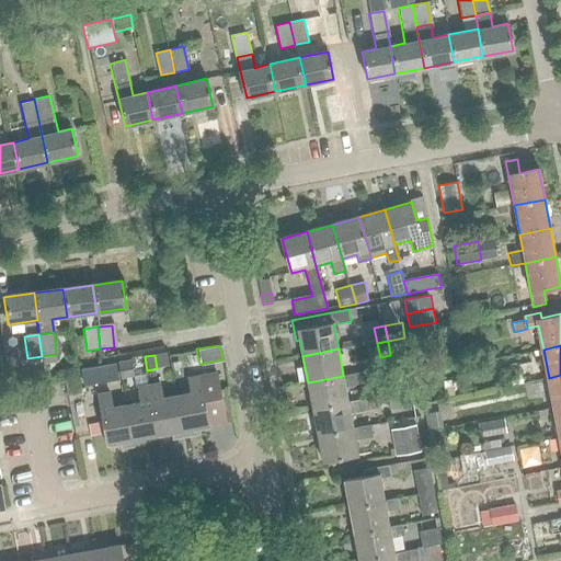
[(135,377),(130,359),(117,362),(122,379),(135,377)]
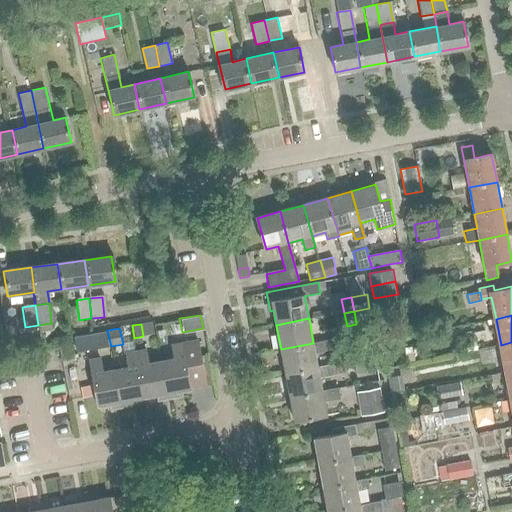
[(343,337),(313,343),(281,349),(285,373),(318,367),(315,353),(345,347),(343,337)]
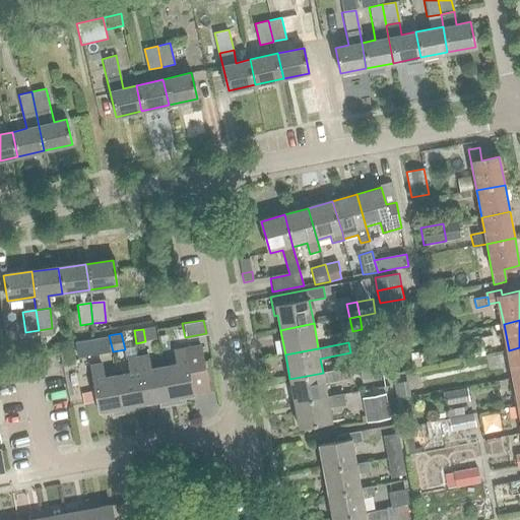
[(60,346),(64,368),(77,366),(75,356),(73,344),(60,346)]
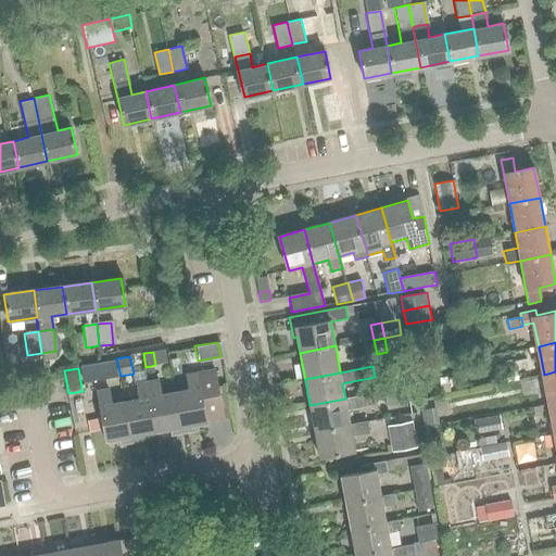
[(189,391),(176,394),(184,432),(193,430),(192,425),(205,422),(206,422),(224,419),(220,399),(218,387),(215,370),(187,376),(189,391)]
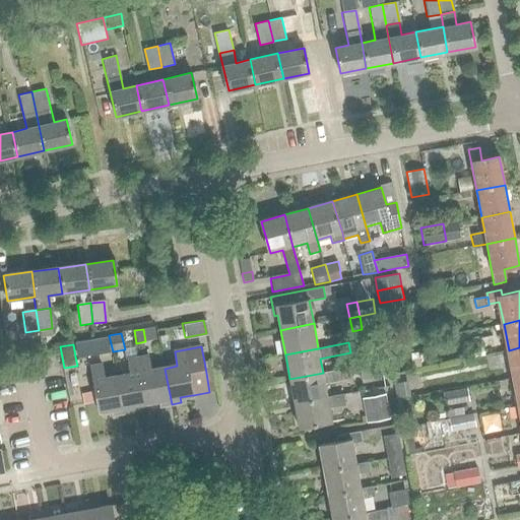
[(472,349),(473,358),(484,356),(483,347),(472,349)]
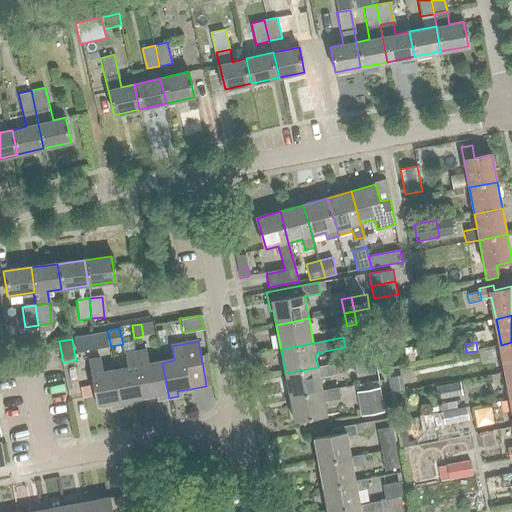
[(506,372),(511,370),(511,342),(501,345),(506,372)]
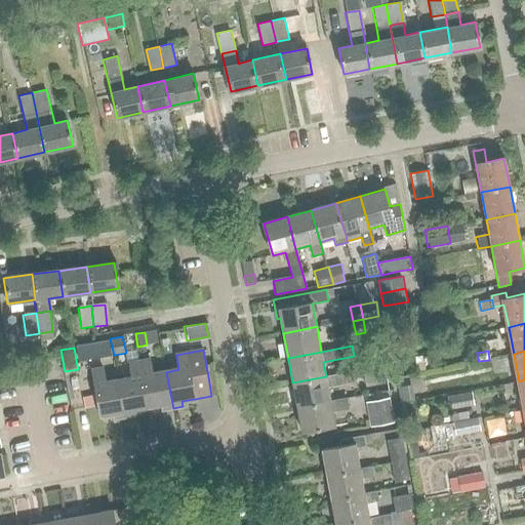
[(422,357),(414,358),(417,372),(425,371),(422,357)]
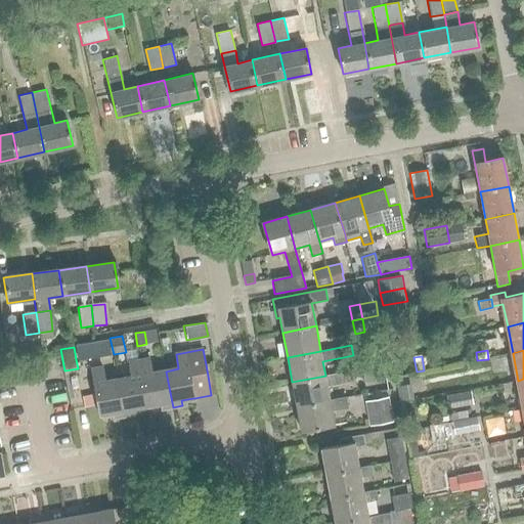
[(150,359),(140,361),(148,407),(161,405),(162,409),(173,407),(166,372),(154,374),(150,359)]
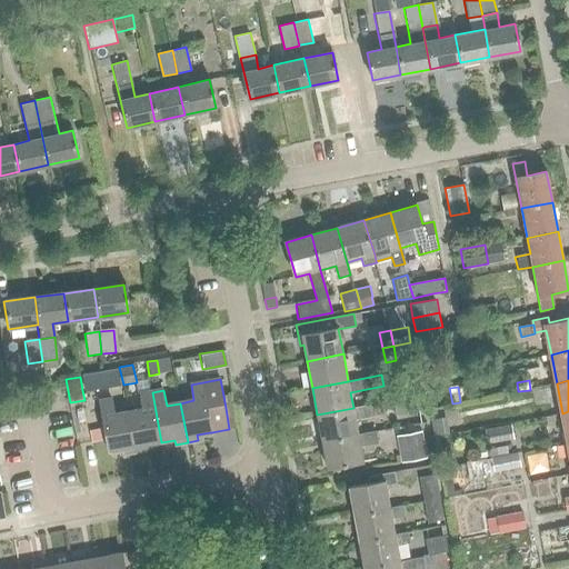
[(130,413),(138,452),(148,450),(147,446),(161,442),(152,392),(141,396),(143,410),(130,413)]
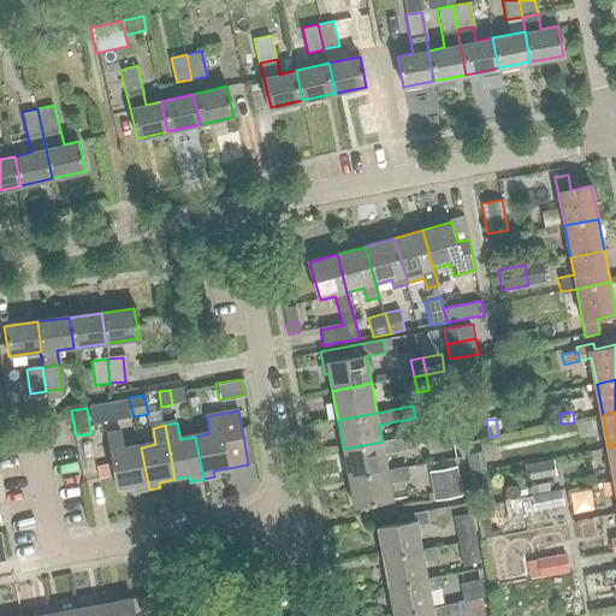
[(455,428),(426,434),(428,450),(457,445),(455,428)]
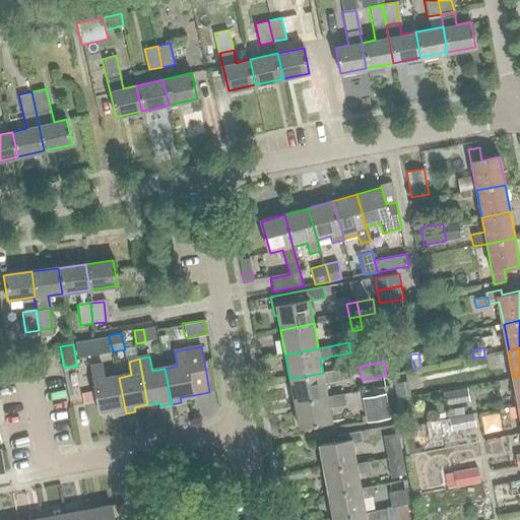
[(126,413),(119,378),(106,380),(103,366),(92,368),(95,381),(93,382),(101,413),(114,410),(115,415),(126,413)]
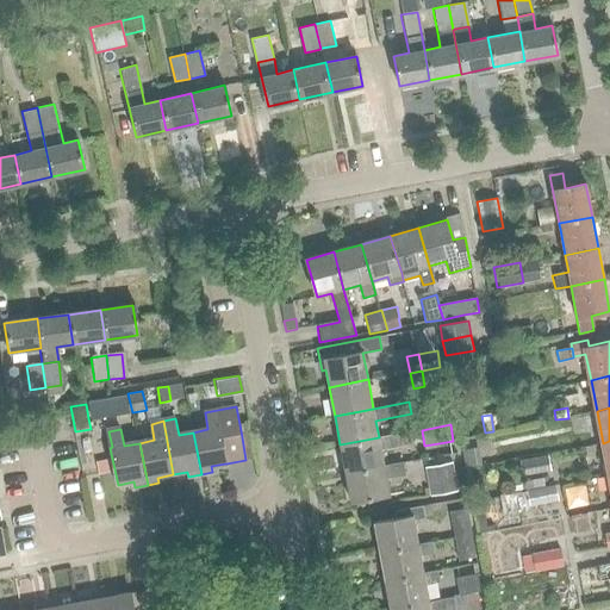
[(340,444),(346,473),(384,466),(381,450),(408,444),(405,431),(400,433),(379,437),(340,444)]
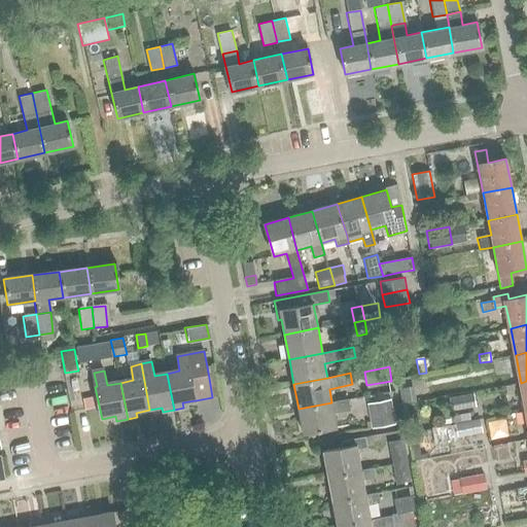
[(403,405),(419,401),(416,387),(401,390),(403,405)]
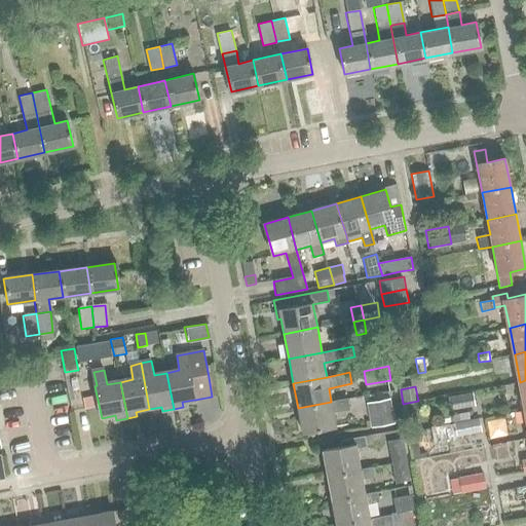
[(476,407),(473,392),(447,397),(450,412),(476,407)]
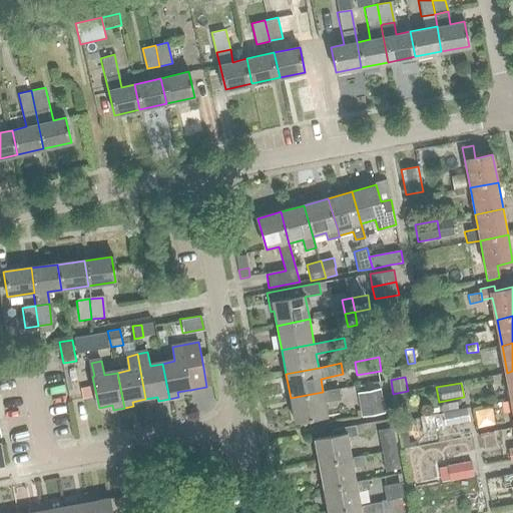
[(338,389),(323,392),(291,398),(296,422),(328,416),(325,401),(340,398),(338,389)]
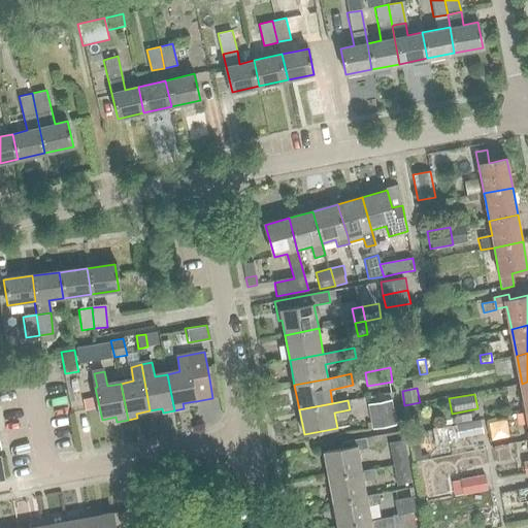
[(396,426),(392,400),(367,405),(372,430),(396,426)]
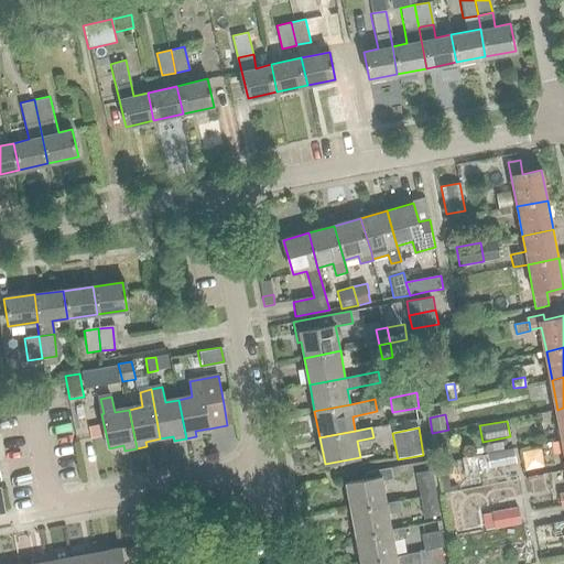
[(481,446),(483,453),(503,449),(502,443),(481,446)]
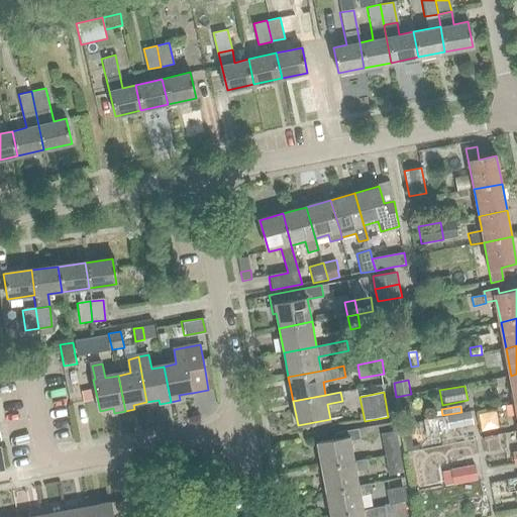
[(475,425),(472,411),(445,416),(448,430),(475,425)]
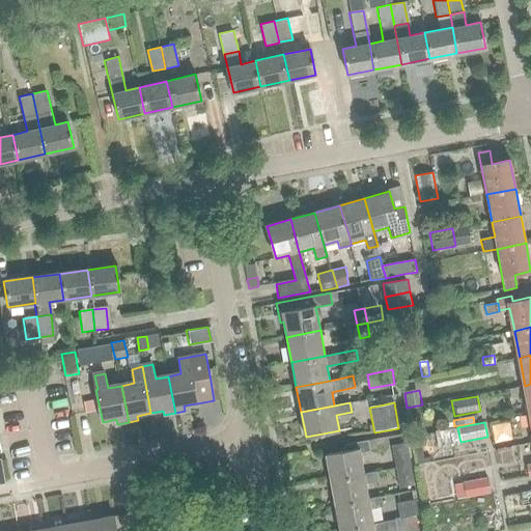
[(325,454),(330,479),(363,473),(359,450),(368,449),(366,440),(343,445),(344,451),(325,454)]
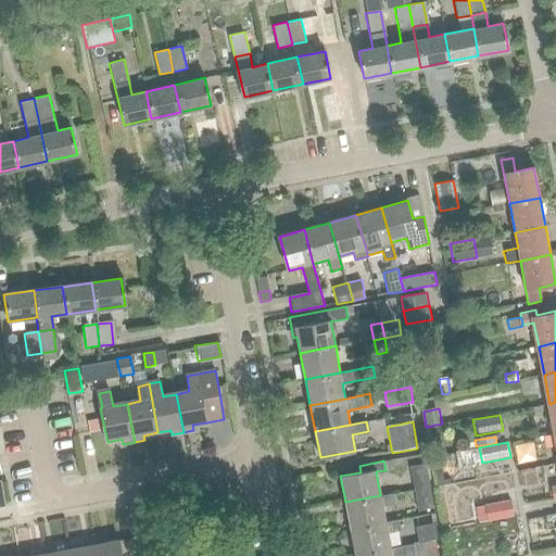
[(408,465),(413,490),(428,487),(422,463),(408,465)]
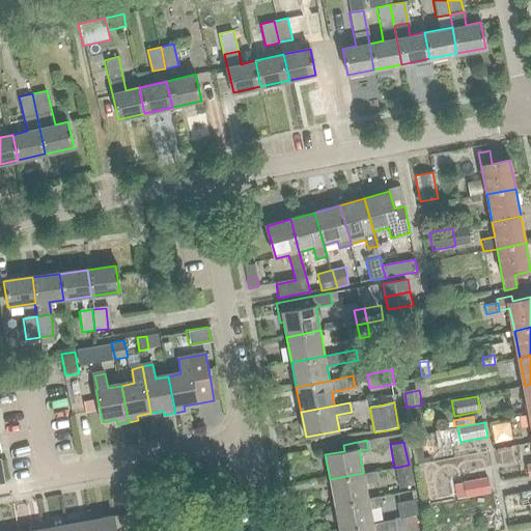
[(413,484),(409,465),(394,468),(398,487),(413,484)]
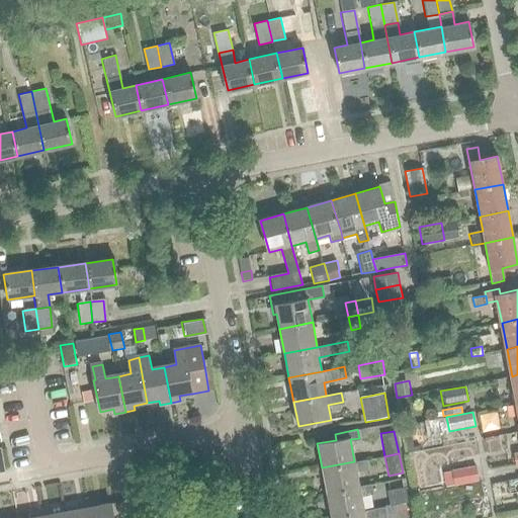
[(327,492),(359,486),(356,471),(368,468),(366,459),(354,461),(322,467),(327,492)]
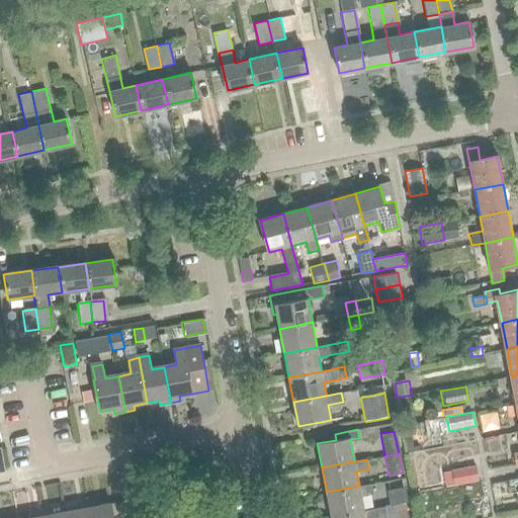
[(476,466),(451,470),(454,486),(476,482),(479,482),(476,466)]
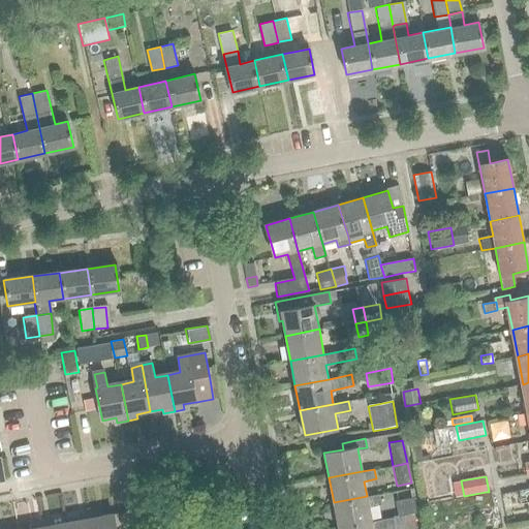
[(456,497),(464,495),(461,480),(453,483),(456,497)]
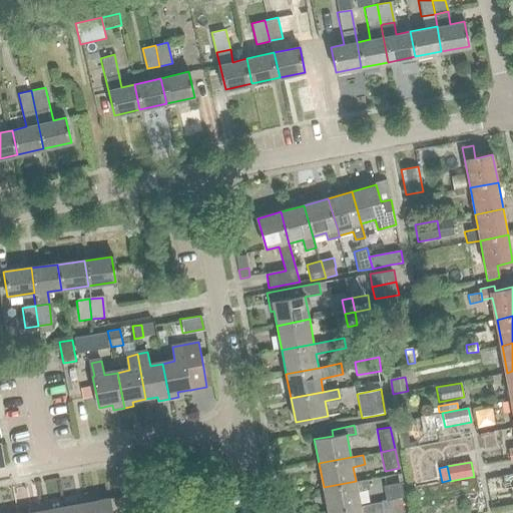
[(367,479),(356,481),(324,487),(329,511),(360,505),(358,493),(370,491),(367,479)]
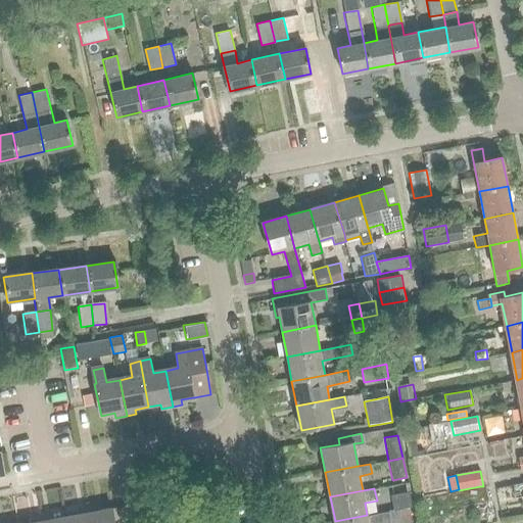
[(411,492),(390,495),(393,510),(399,509),(413,506),(411,492)]
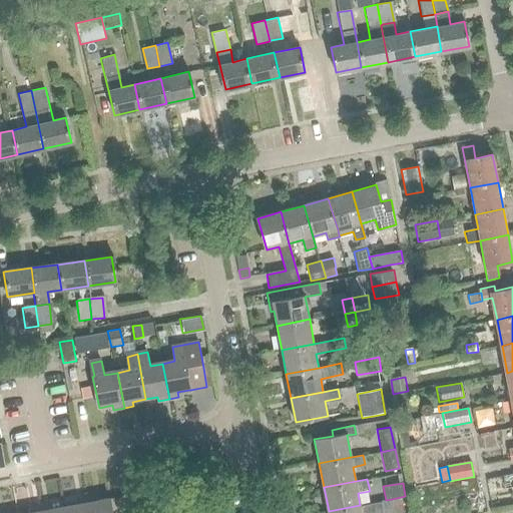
[(87,499),(89,512),(126,512),(125,506),(112,509),(111,500),(98,502),(97,497),(87,499)]
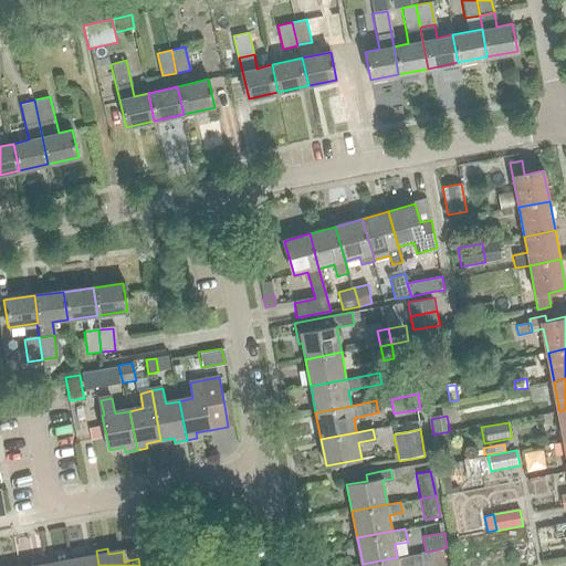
[(98,565),(96,551),(84,553),(85,558),(72,562),(72,565),(98,565)]
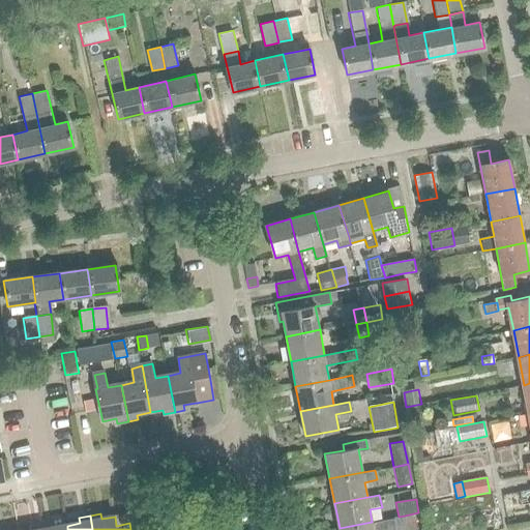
[(372,522),(340,528),(339,529),(383,529),(395,528),(395,529),(403,529),(408,529),(405,516),(399,517),(372,522)]
